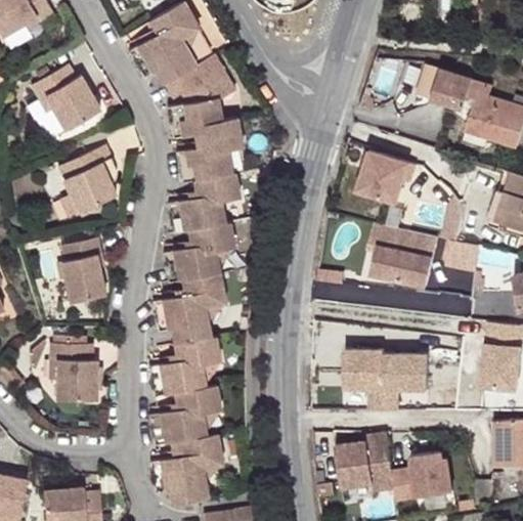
[(24,28),(26,28),(35,23),(37,29),(54,19),(43,0),(0,0),(0,36),(2,39),(24,28)]
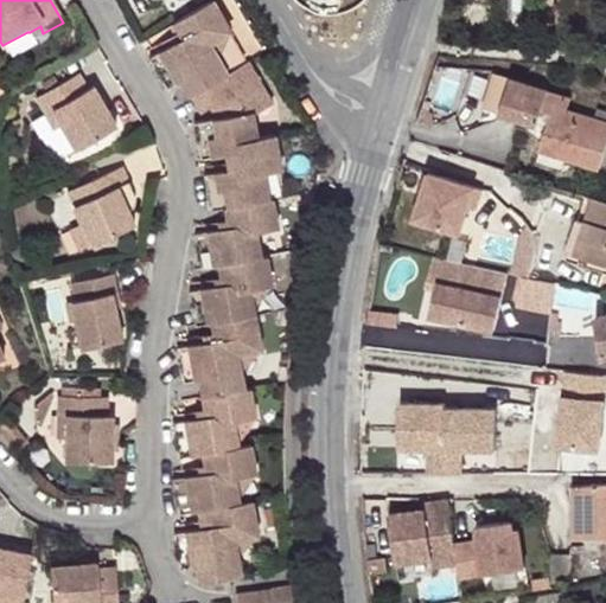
[(191,98),(228,77),(209,45),(230,32),(214,2),(176,25),(184,42),(151,62),(168,91),(183,83),(191,98)]
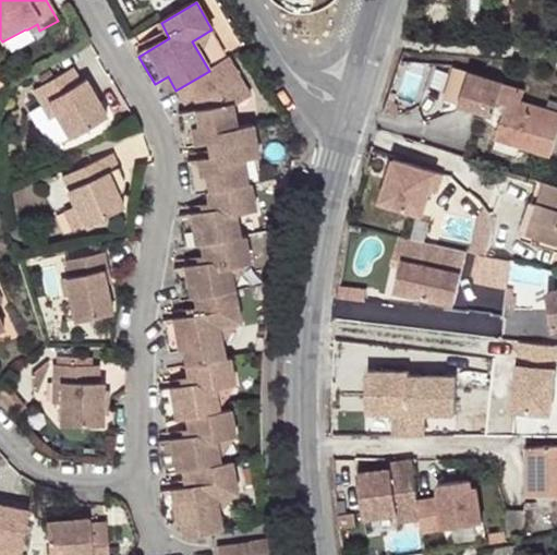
[(37,24),(27,29),(29,34),(32,35),(39,31),(37,24)]
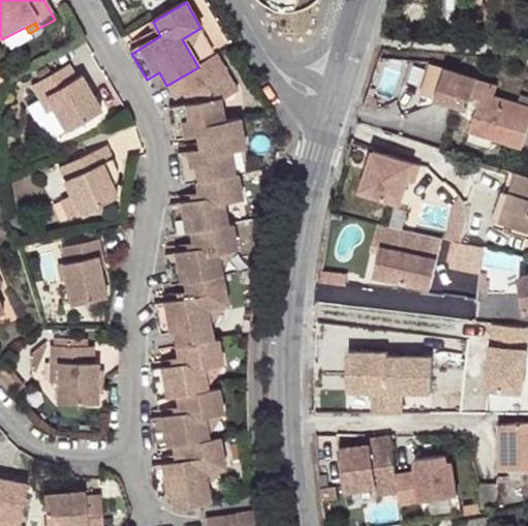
[(229,80),(216,57),(198,67),(166,86),(175,99),(177,99),(189,93),(194,104),(171,112),(173,121),(182,185),(195,183),(235,176),(230,154),(229,145),(244,142),(241,120),(225,123),(221,102),(213,88),(229,80)]
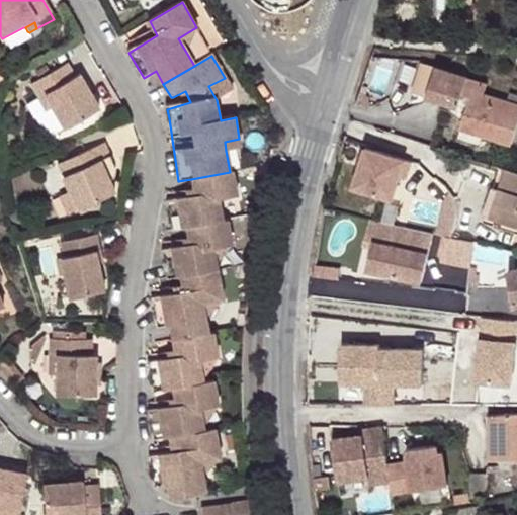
[(31,89),(38,100),(45,96),(52,107),(65,130),(99,110),(79,76),(75,78),(68,67),(31,89)]
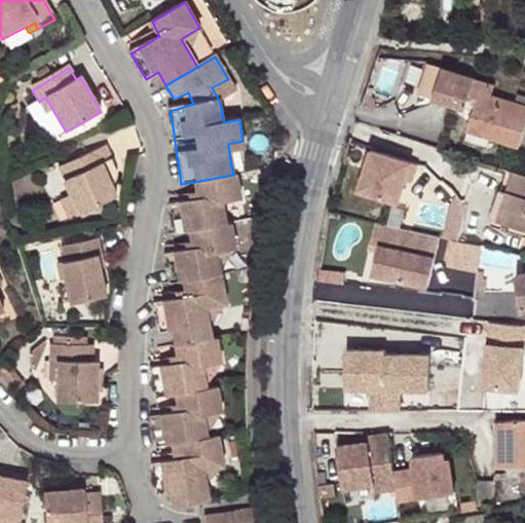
[(471,99),(476,81),(444,71),(434,101),(466,112),(471,99)]
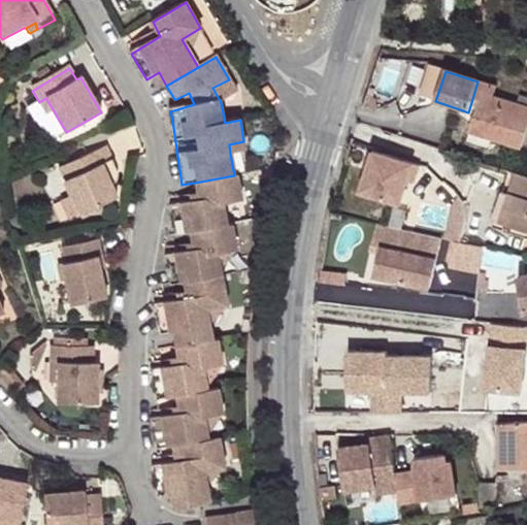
[(238,96),(229,79),(212,88),(221,102),(224,101),(224,102),(238,98),(238,96)]
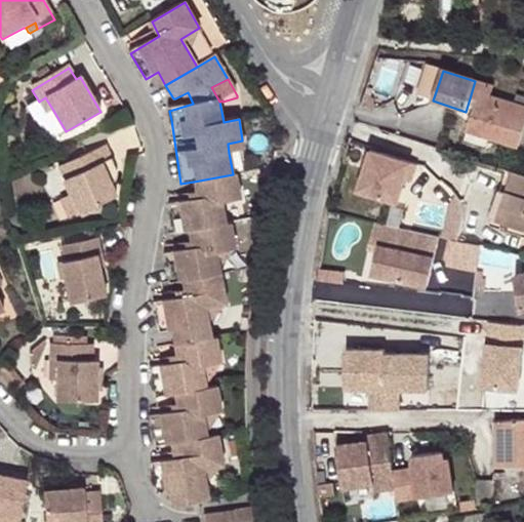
[(496,87),(475,81),(470,98),(479,102),(469,131),(520,149),(523,135),(523,108),(492,98),(496,87)]
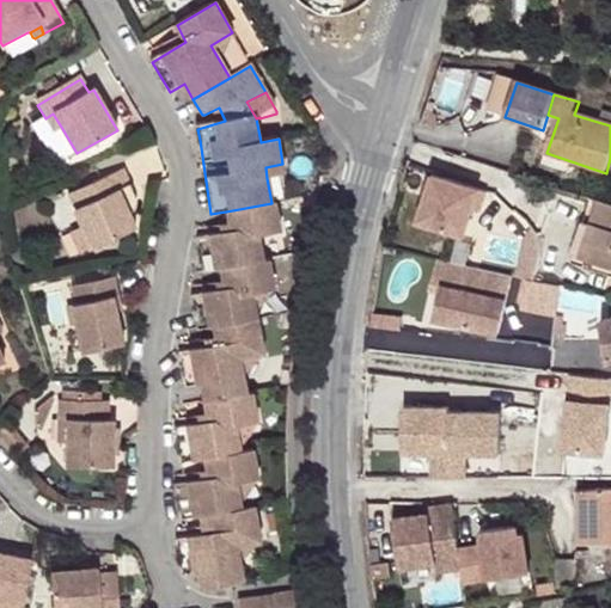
[(53,114),(46,118),(53,130),(61,127),(53,114)]
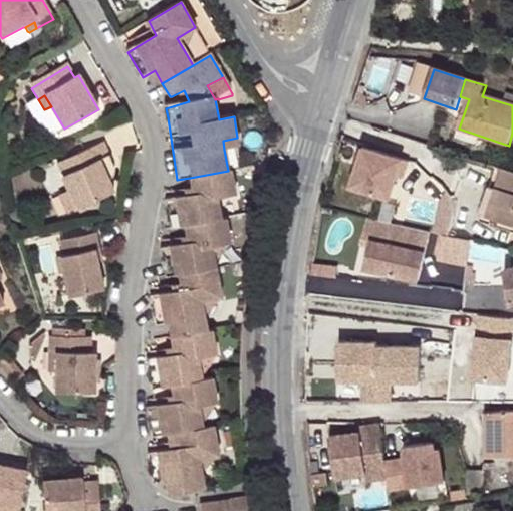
[(239,148),(237,138),(223,141),(224,150),(239,148)]
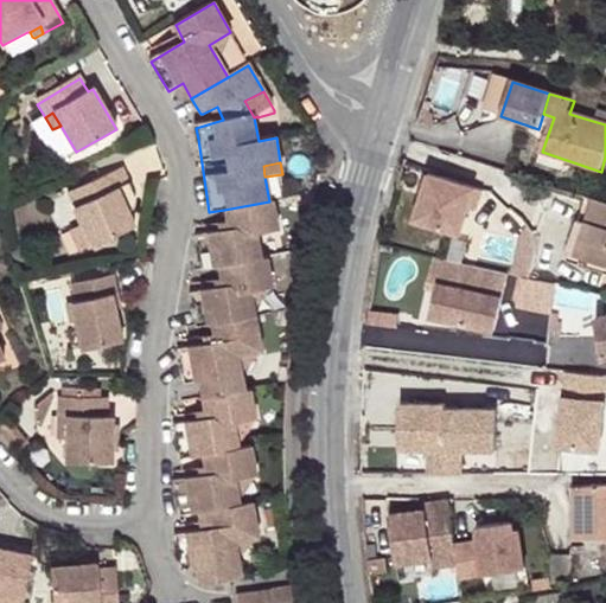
[(67,197),(83,229),(93,249),(136,229),(122,198),(133,192),(121,168),(67,197)]
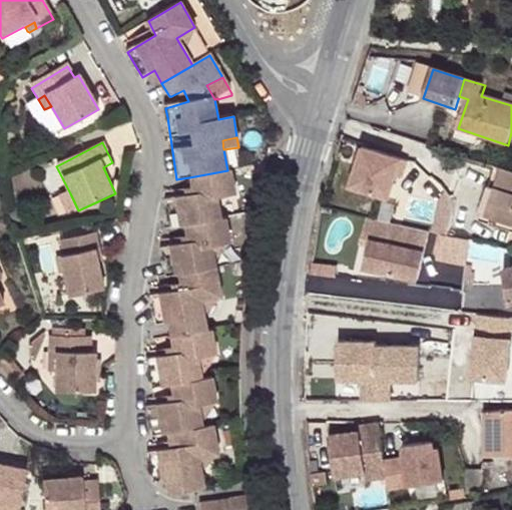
[(350,142),(337,184),(390,200),(402,157),(350,142)]
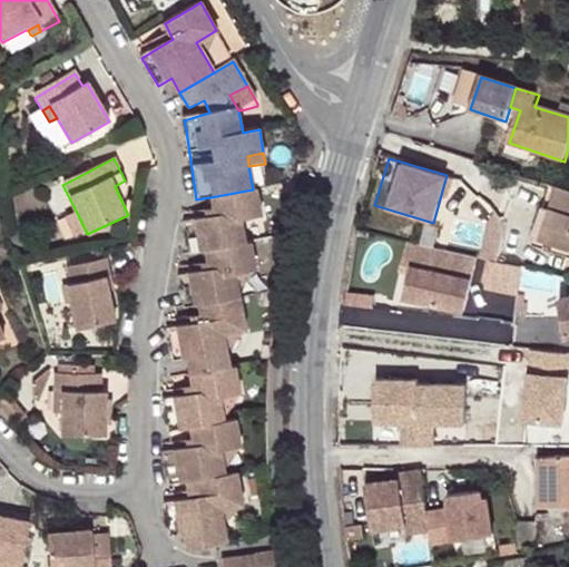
[(262,214),(257,188),(253,189),(211,197),(214,215),(182,222),(186,254),(205,251),(216,248),(243,244),(237,217),(262,214)]
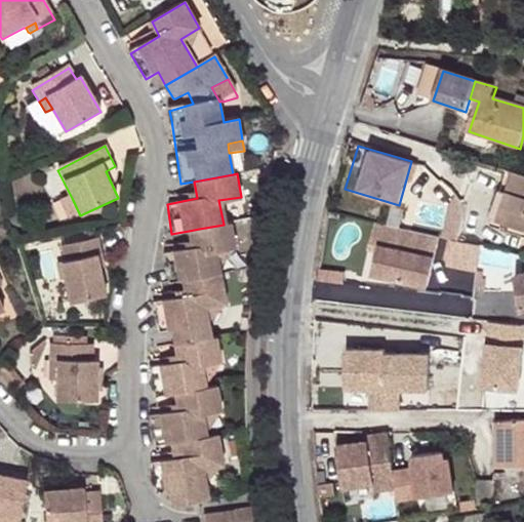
[(523,176),(515,173),(508,193),(514,195),(505,224),(523,230),(523,176)]
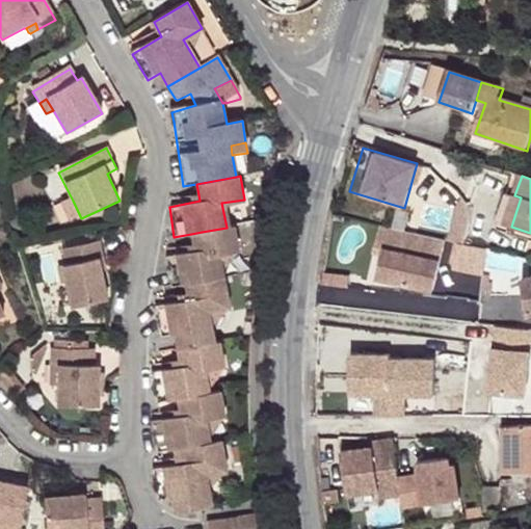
[(81,218),(73,201),(62,206),(71,223),(79,219),(81,218)]
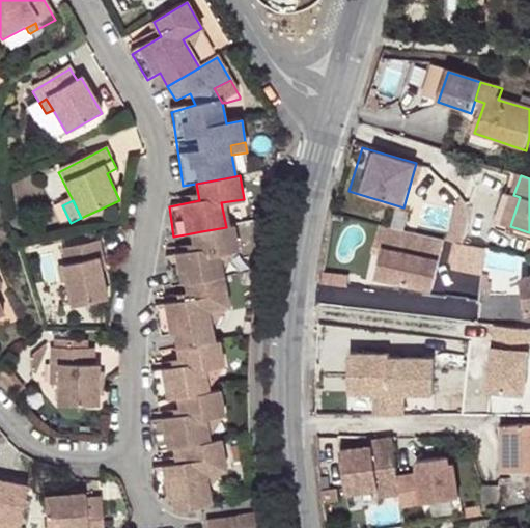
[(403,249),(409,229),(385,224),(379,249),(387,251),(388,245),(403,249)]
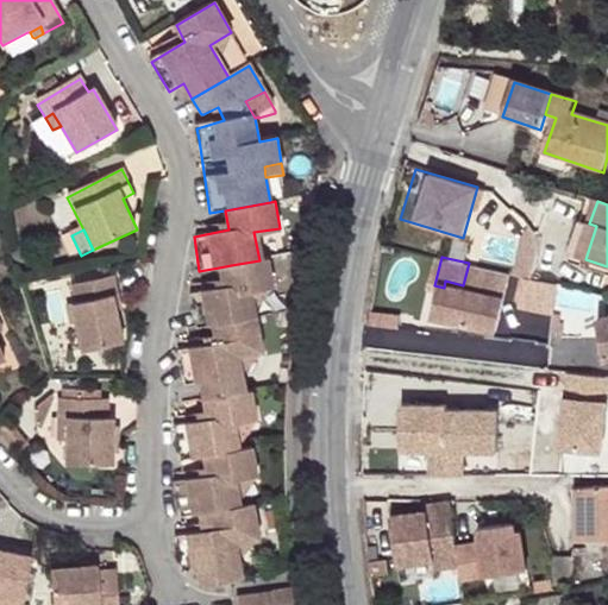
[(264,259),(259,260),(231,265),(219,268),(223,287),(186,294),(192,329),(217,325),(226,323),(251,319),(246,291),(269,285),(264,259)]
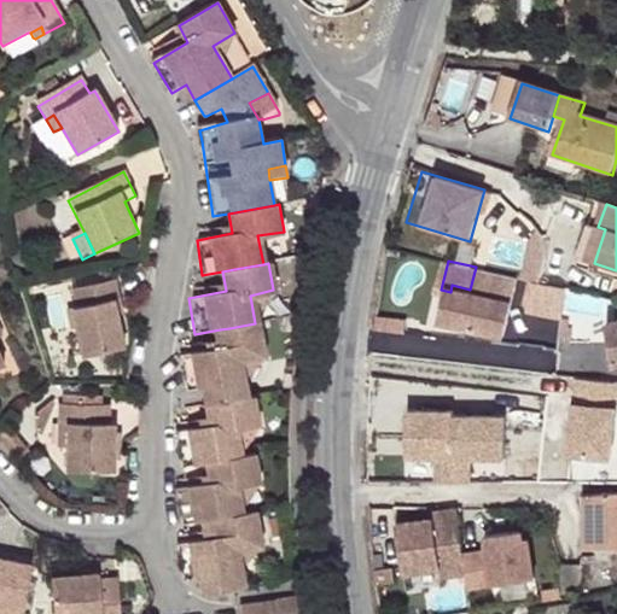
[(523,279),(476,267),(470,290),(452,285),(450,292),(443,320),(510,335),(523,279)]
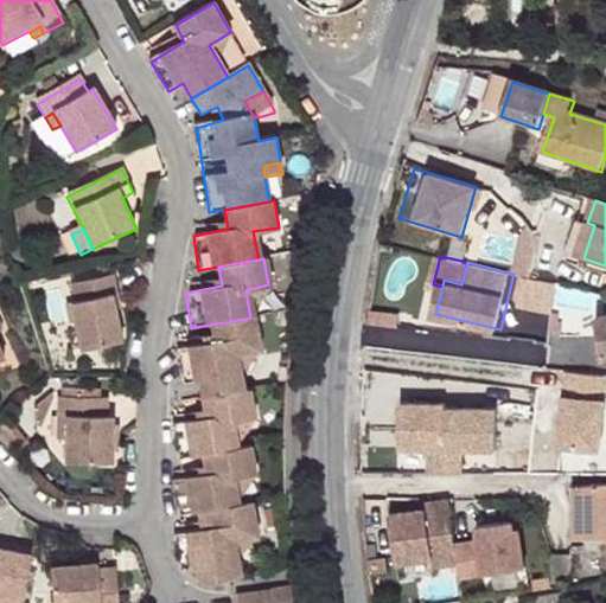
[(556,284),(529,277),(522,306),(555,316),(555,313),(556,284)]
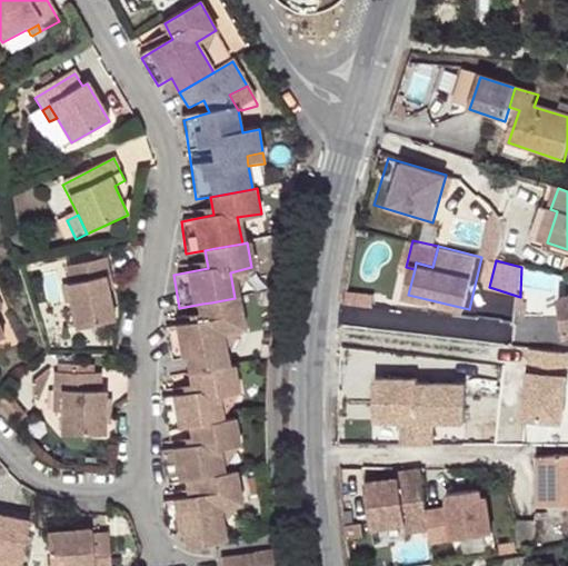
[(107,261),(69,271),(72,286),(69,288),(78,330),(115,321),(106,280),(110,278),(107,261)]
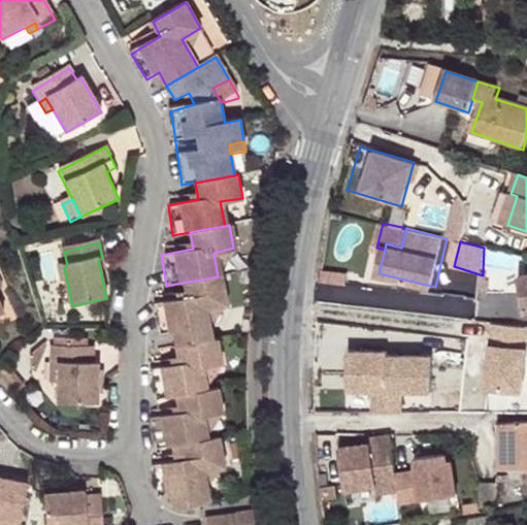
[(503,252),(484,248),(483,272),(502,273),(503,252)]
